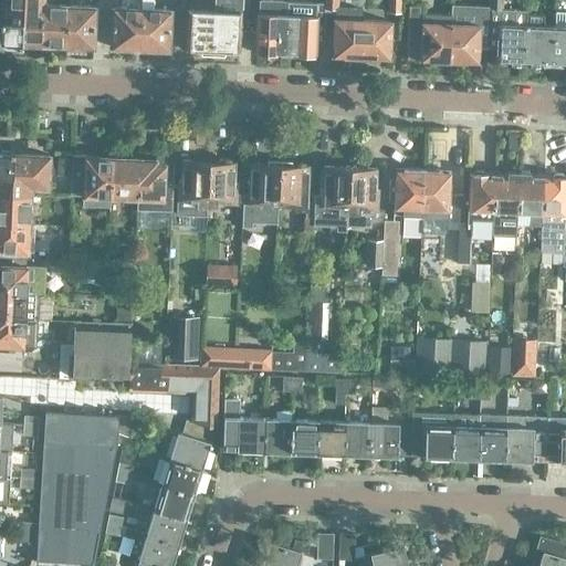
[(43,3),(43,0),(2,0),(2,20),(0,20),(0,24),(1,24),(1,38),(6,42),(17,43),(17,45),(21,45),(21,43),(41,44),(42,12),(51,3),(43,3)]
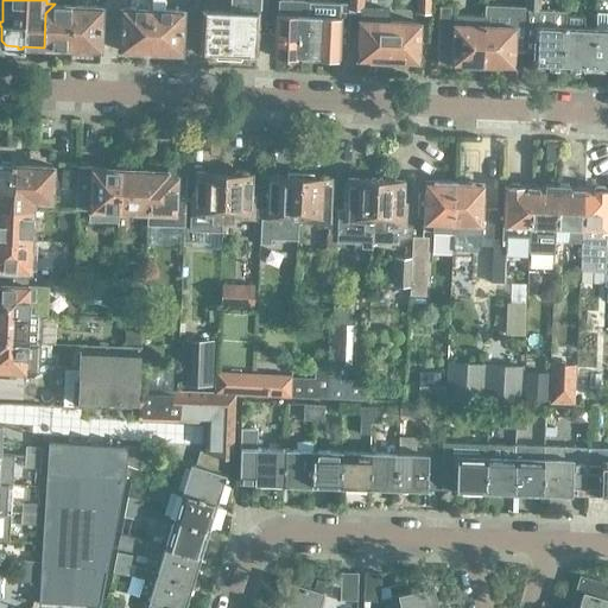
[(152,8),(151,51),(181,52),(183,10),(165,10),(165,0),(152,0),(152,8)]
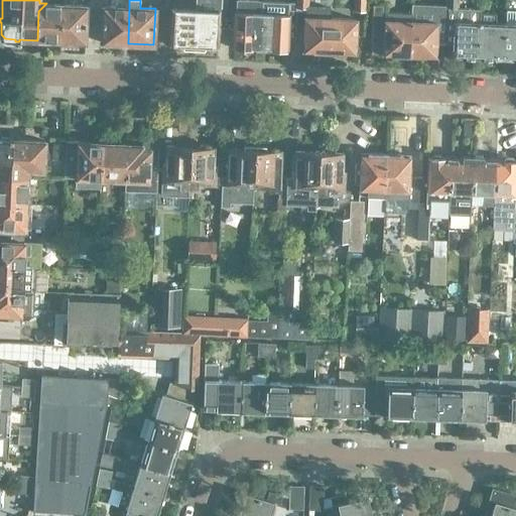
[(260,49),(262,13),(262,1),(236,0),(236,12),(234,48),(238,48),(240,50),(246,51),(247,48),(260,49)]
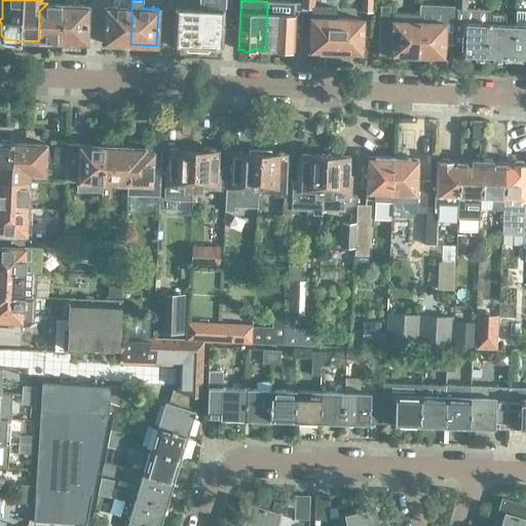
[(302,0),(302,5),(302,11),(312,12),(312,9),(314,9),(314,0),(302,0)]
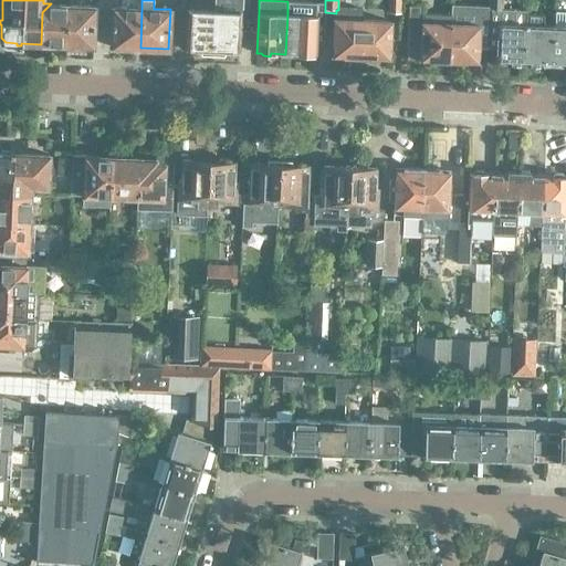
[(401,12),(400,0),(387,0),(387,12),(401,12)]
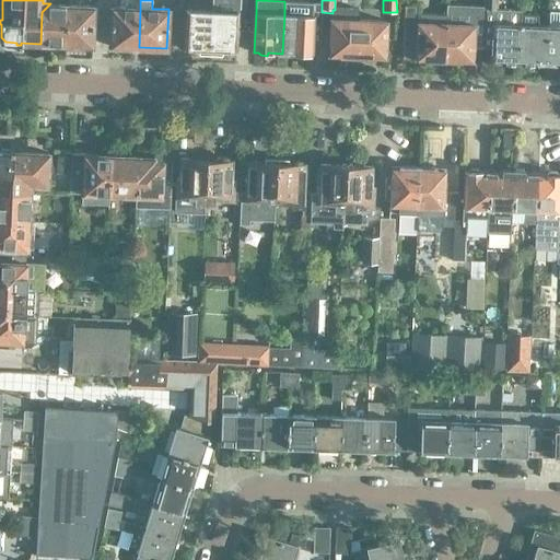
[(518,63),(521,13),(521,11),(497,10),(497,0),(482,0),(483,9),(482,30),(482,48),(490,48),(490,62),(503,62),(505,66),(512,66),(514,63),(518,63)]
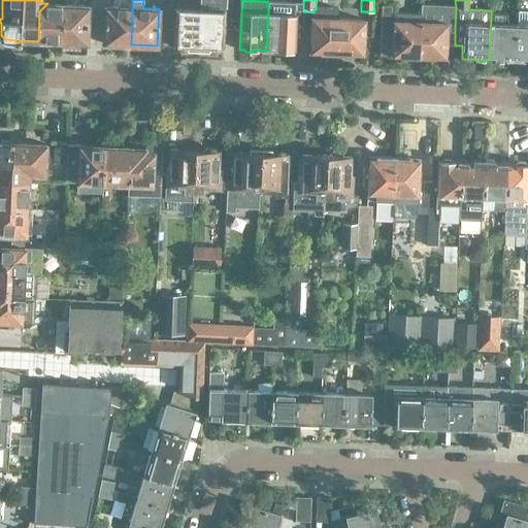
[(527,0),(518,0),(518,10),(527,11),(527,0)]
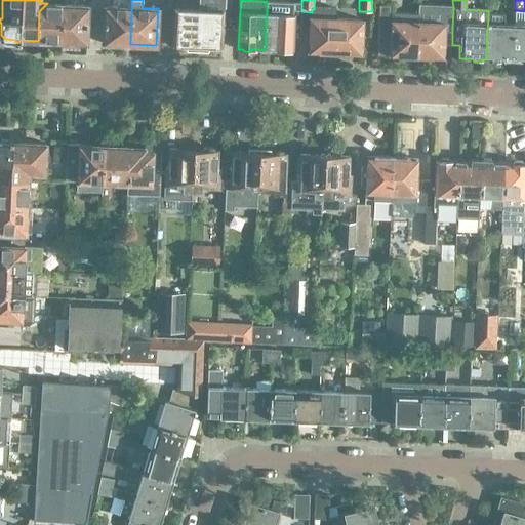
[(64,6),(65,4),(47,3),(39,11),(38,41),(62,42),(64,6)]
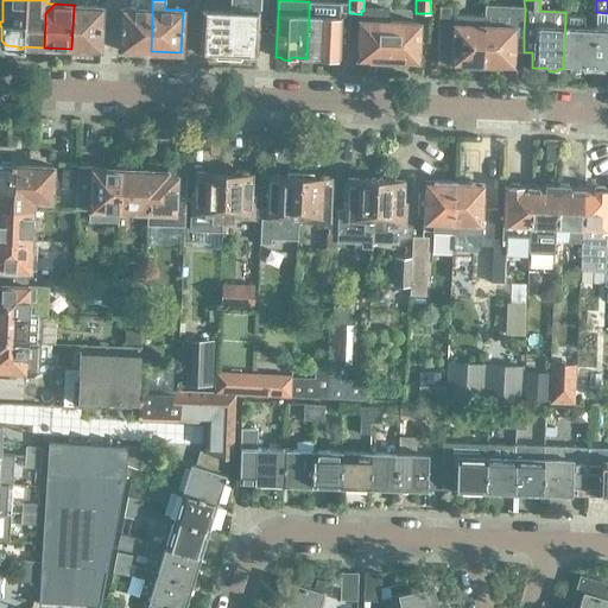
[(102,7),(75,5),(74,7),(71,49),(100,50),(102,7)]
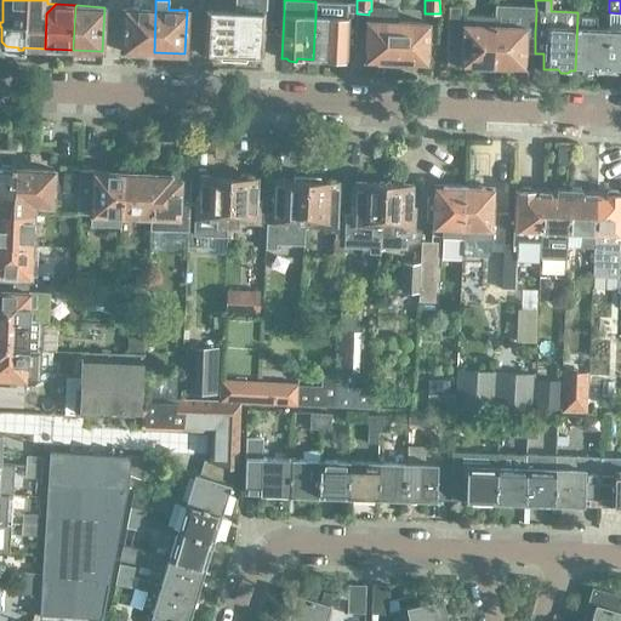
[(355,46),(357,13),(357,6),(346,5),(346,17),(315,16),(313,60),(328,60),(330,63),(337,63),(340,61),(345,61),(346,46),(355,46)]
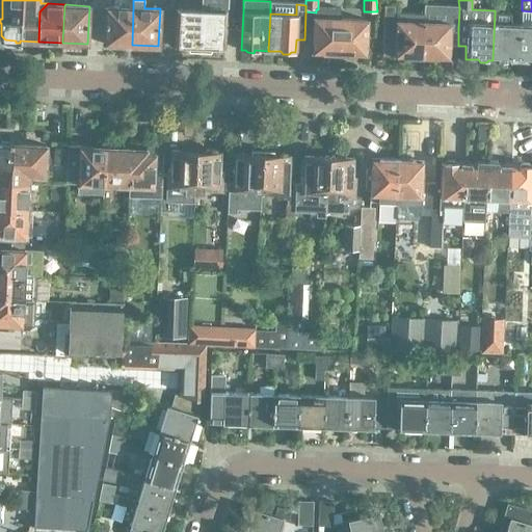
[(421,57),(423,22),(395,20),(396,5),(383,5),(382,55),(395,55),(395,56),(407,56),(409,58),(417,59),(419,57),(421,57)]
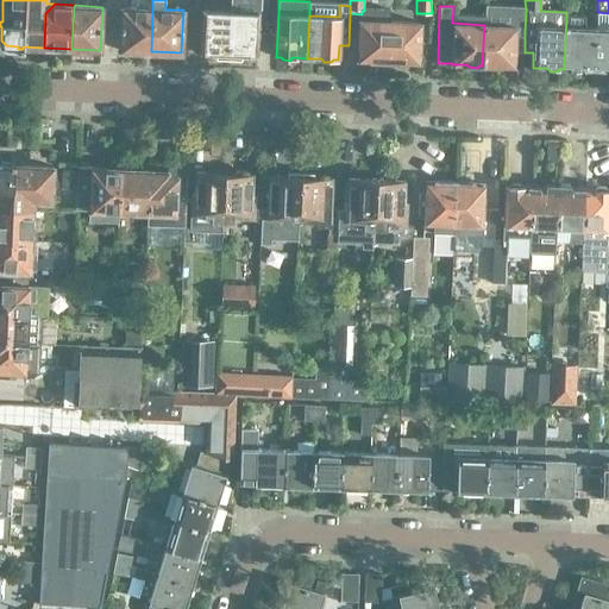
[(151,51),(152,8),(121,7),(119,50),(151,51)]
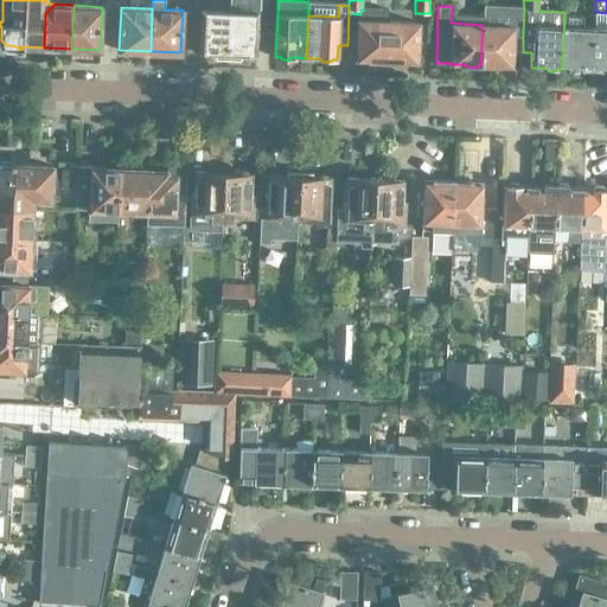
[(387,62),(389,21),(389,8),(369,7),(369,20),(358,20),(356,61),(374,61),(377,64),(381,62),(387,62)]
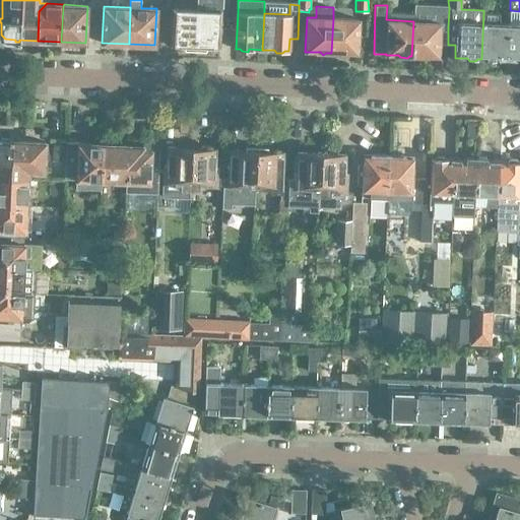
[(448,45),(448,27),(449,8),(439,8),(439,10),(414,9),(413,21),(411,56),(439,57),(440,44),(448,45)]
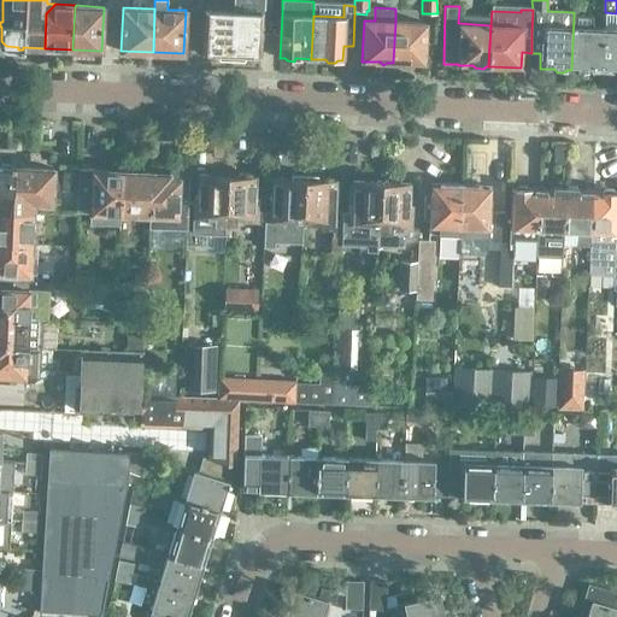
[(231,56),(234,12),(205,11),(203,54),(217,56),(219,58),(225,58),(228,56),(231,56)]
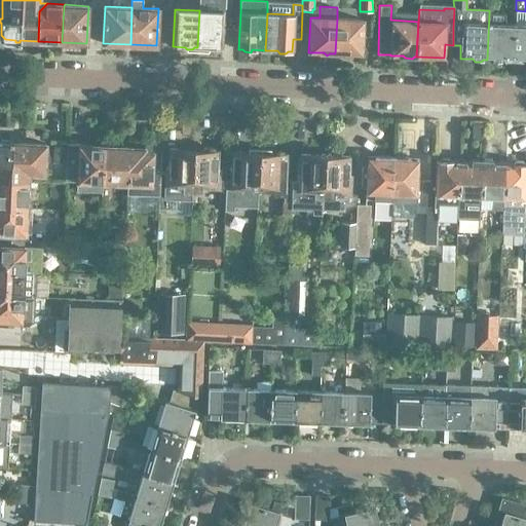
[(222,48),(224,11),(199,10),(197,47),(201,47),(203,50),(208,50),(210,48),(222,48)]
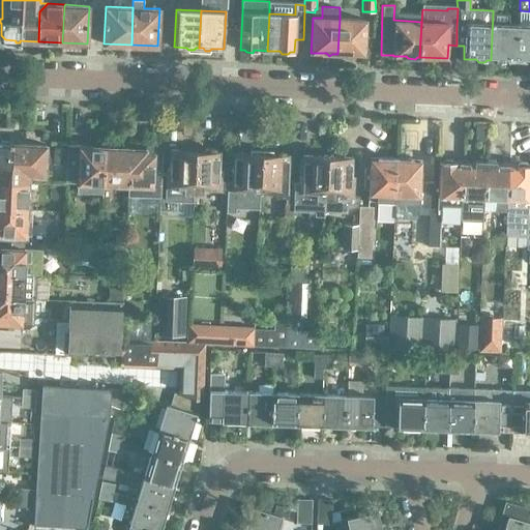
[(517,61),(519,25),(509,25),(509,13),(493,12),(491,60),(495,60),(497,62),(503,63),(505,60),(517,61)]
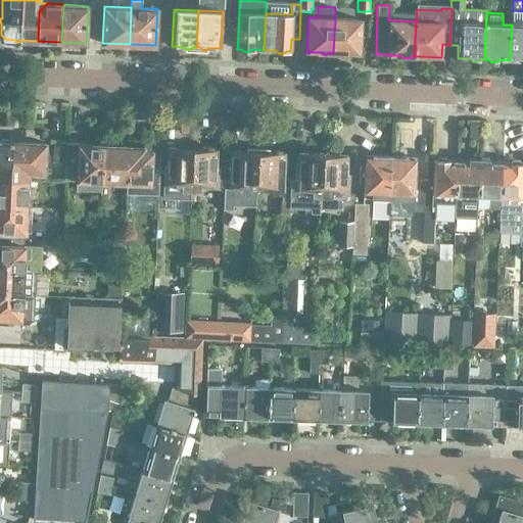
[(333,53),(336,53),(339,53),(342,55),(345,53),(360,54),(362,19),(335,18),(333,53)]
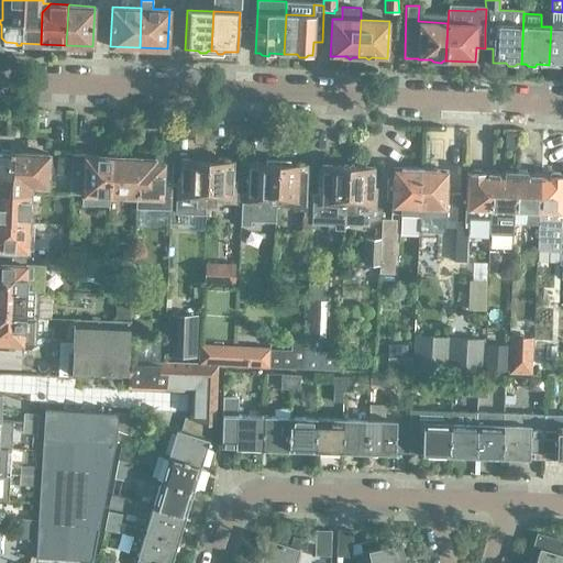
[(562,26),(551,26),(549,65),(562,65),(562,26)]
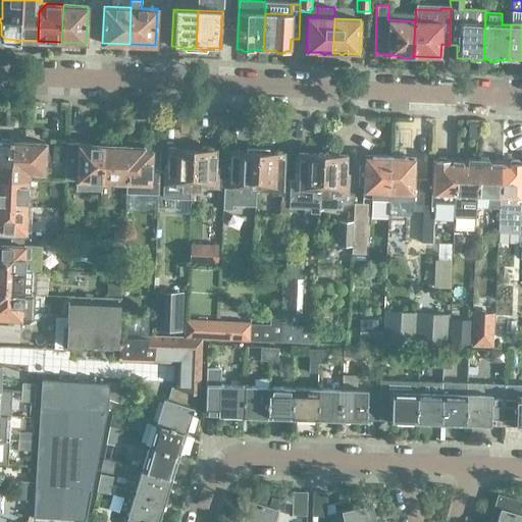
[(102,181),(104,145),(79,144),(79,134),(67,134),(65,180),(76,180),(76,189),(102,191),(102,181)]
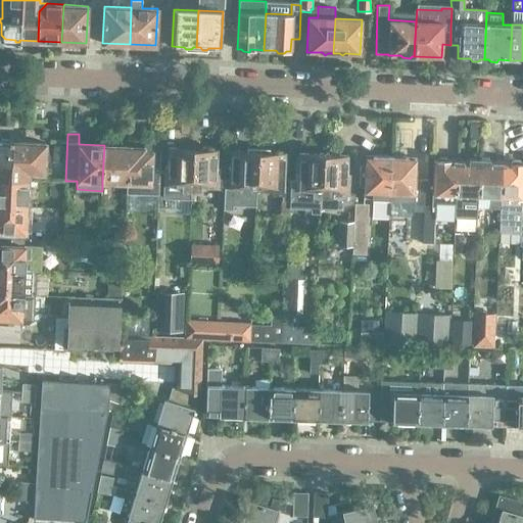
[(0,179),(28,181),(28,172),(43,173),(45,143),(12,142),(12,139),(9,139),(8,139),(8,141),(0,140),(0,179)]
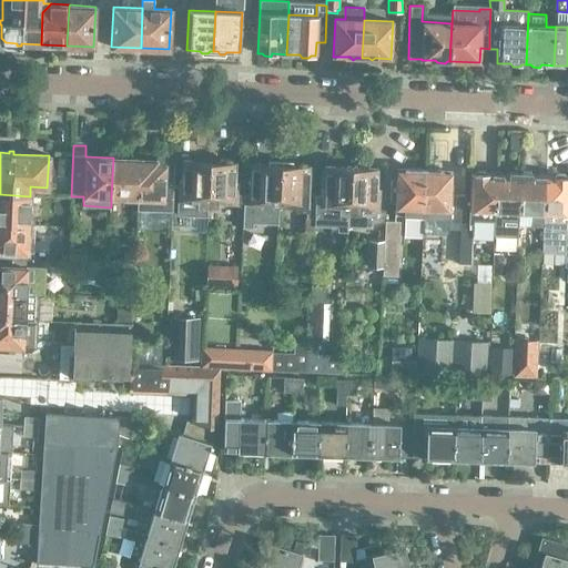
[(58,158),(58,174),(70,175),(70,159),(58,158)]
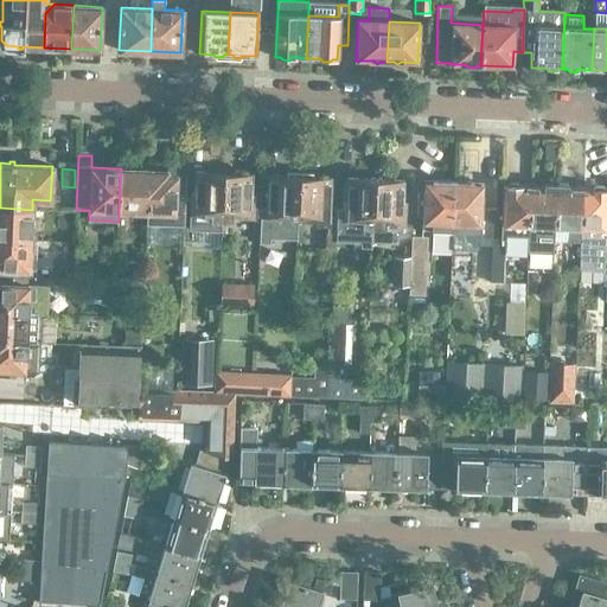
[(147,212),(149,170),(121,168),(119,211),(147,212)]
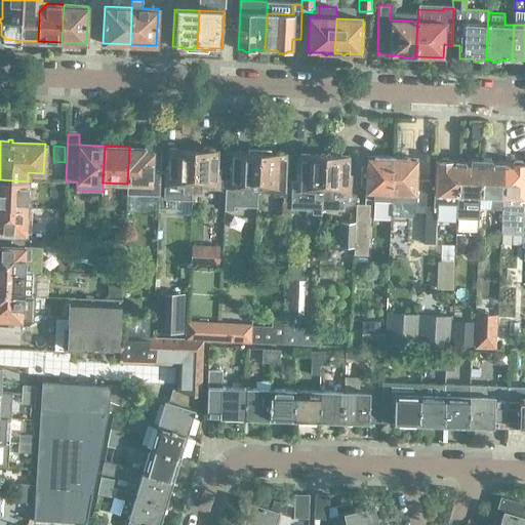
[(145,148),(129,147),(127,184),(126,195),(159,196),(160,170),(152,169),(153,152),(145,151),(145,148)]
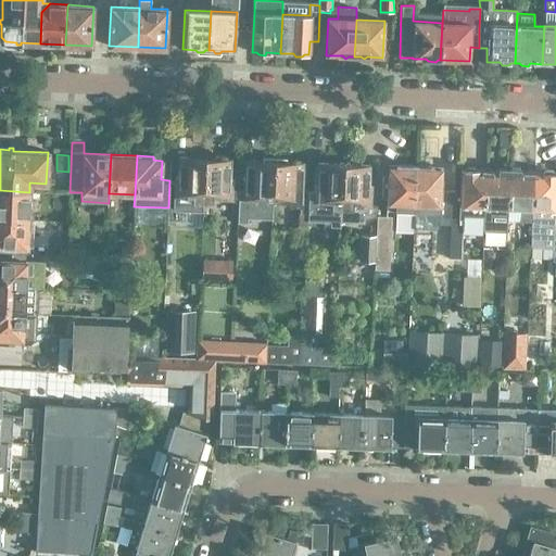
[(203,202),(205,159),(179,158),(178,177),(176,177),(175,211),(203,212),(203,202)]
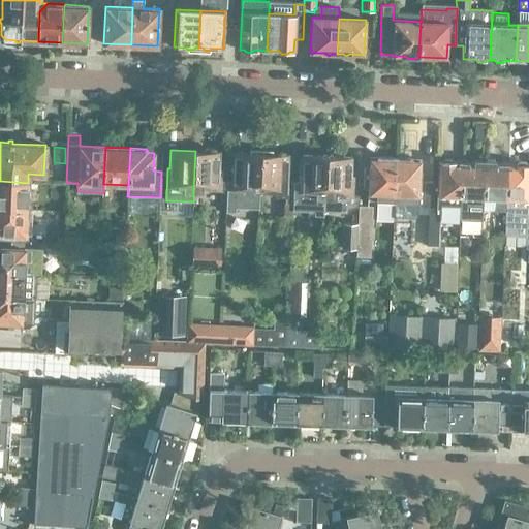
[(219,152),(195,151),(193,192),(201,193),(201,188),(220,190),(221,170),(218,170),(219,152)]
